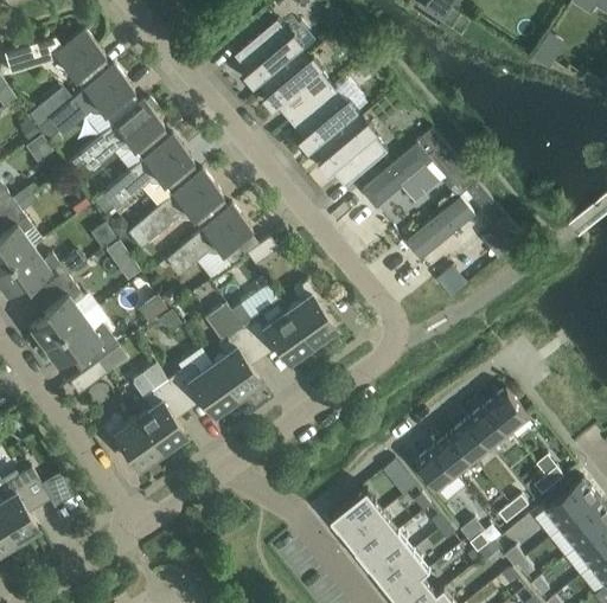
[(428,4),(425,10),(442,21),(455,0),(430,0),(429,4),(428,4)]
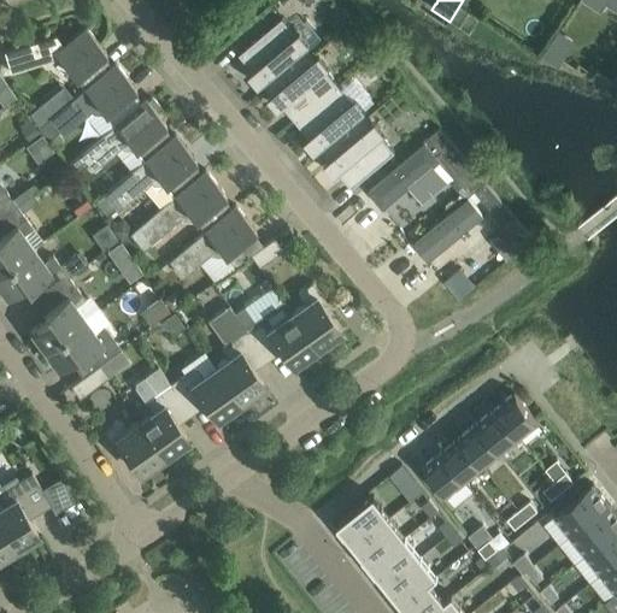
[(581,0),(580,1),(598,13),(606,0),(581,0)]
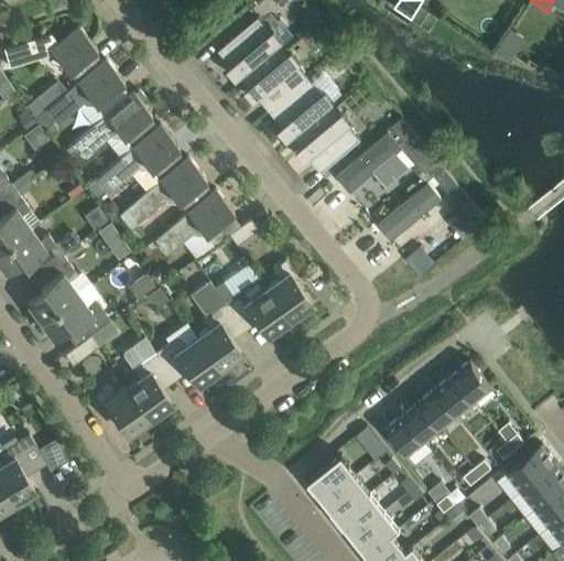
[(316,20),(307,8),(295,18),(305,29),(316,20)]
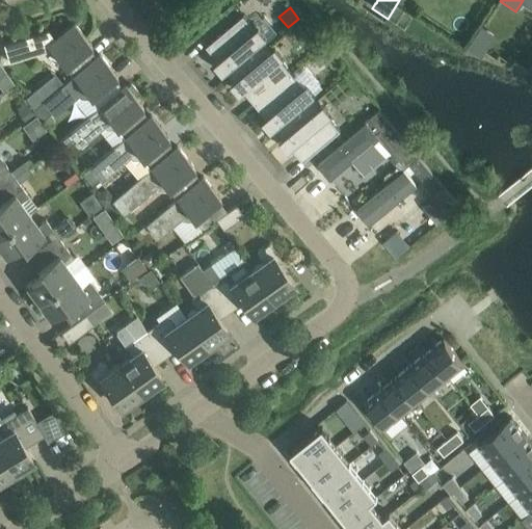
[(206,49),(231,78),(267,46),(243,18),(206,49)]
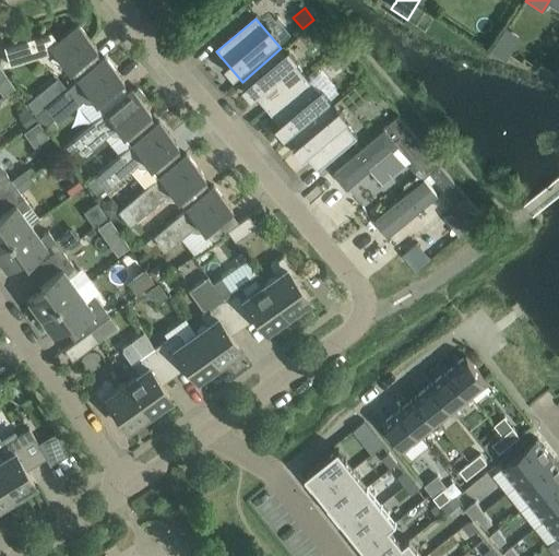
[(34,119),(34,120),(105,60),(104,60),(85,75),(76,66),(95,49),(78,27),(57,45),(50,36),(3,50),(9,69),(52,56),(76,83),(45,109),(44,110),(34,119)]
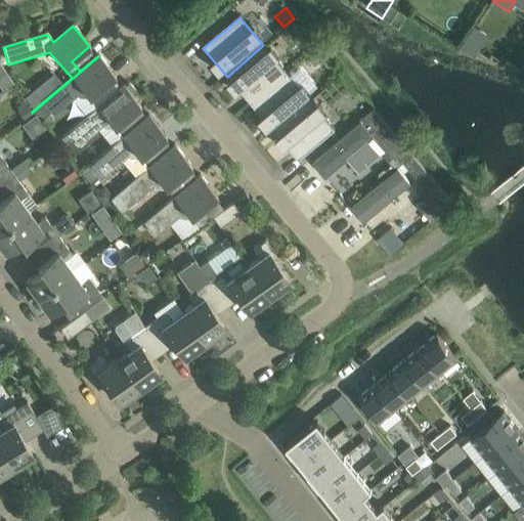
[(467,42),(462,51),(475,59),(481,51),(467,42)]
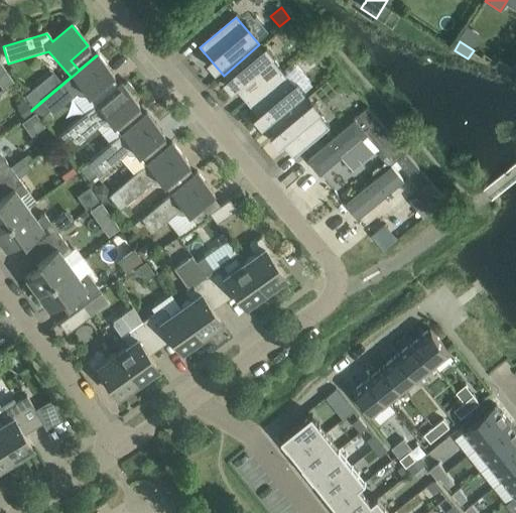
[(224,76),(247,103),(283,73),(259,44),(224,76)]
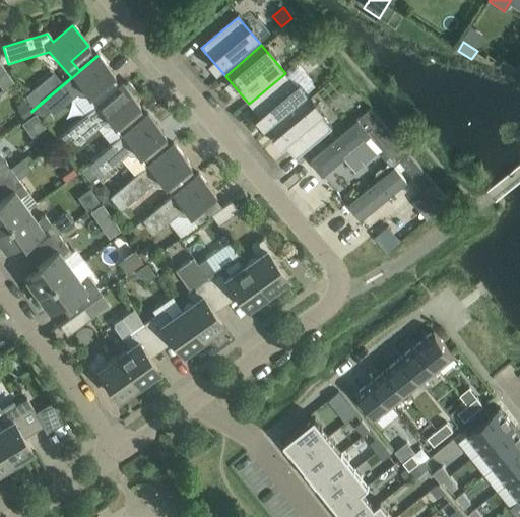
[(316,67),(326,58),(318,48),(304,60),(309,66),(316,67)]
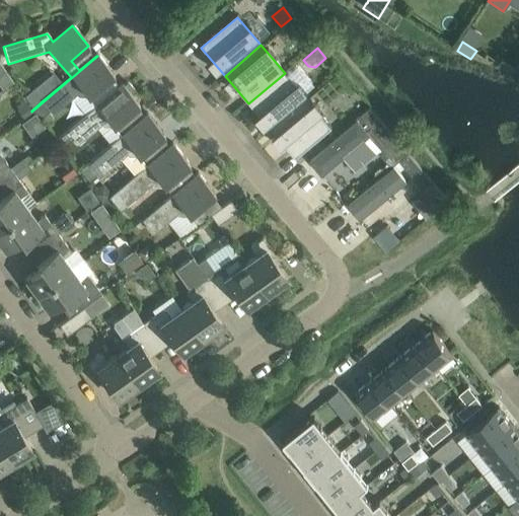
[(53,117),(76,96),(78,98),(85,99),(87,97),(96,107),(55,143),(123,86),(122,85),(104,100),(96,90),(114,76),(97,56),(31,112),(40,122),(50,114),(53,117)]
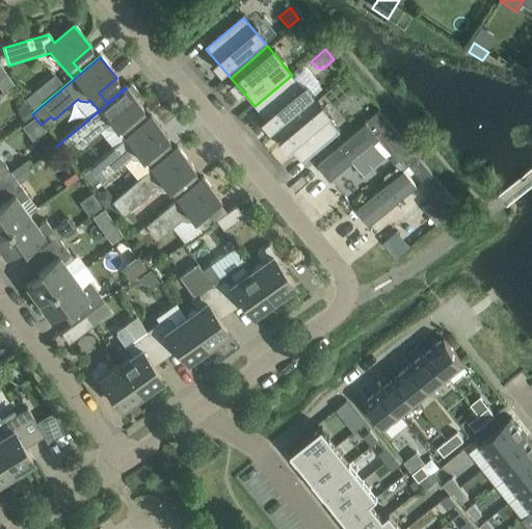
[(292,75),(255,106),(278,135),(316,104),(292,75)]
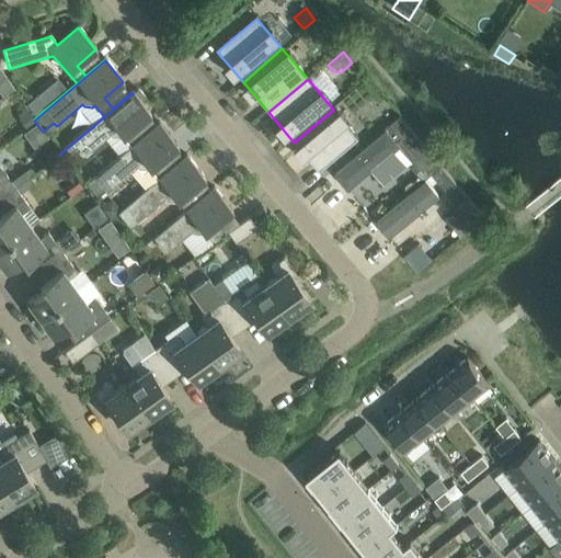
[(4,83),(0,86),(0,101),(11,93),(4,83)]
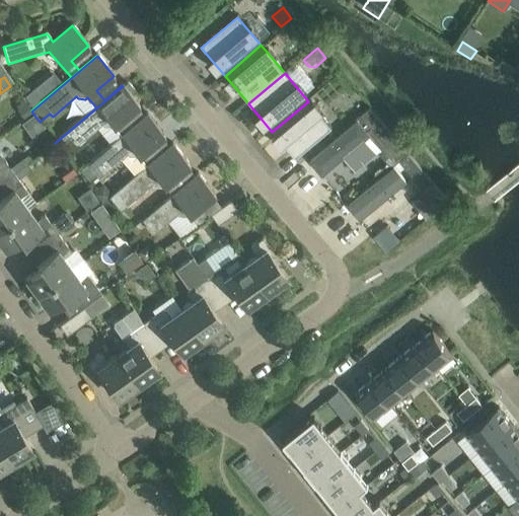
[(130,130),(121,121),(139,105),(123,86),(55,143),(61,151),(72,141),(77,147),(98,129),(115,130),(121,138),(80,172),(148,116),(147,116),(130,130)]
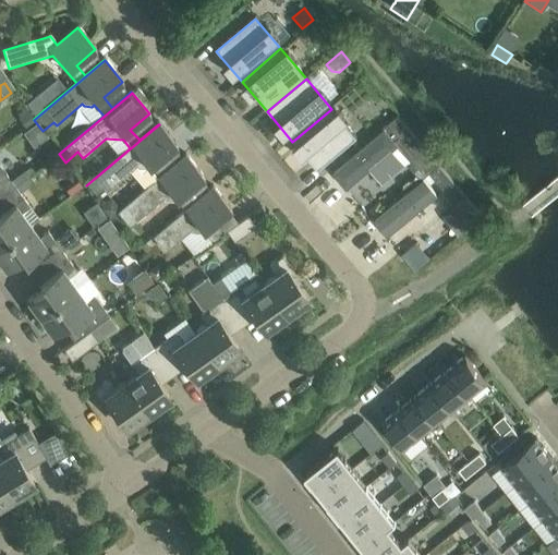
[(36,97),(26,106),(34,119),(44,110),(45,109),(36,97)]
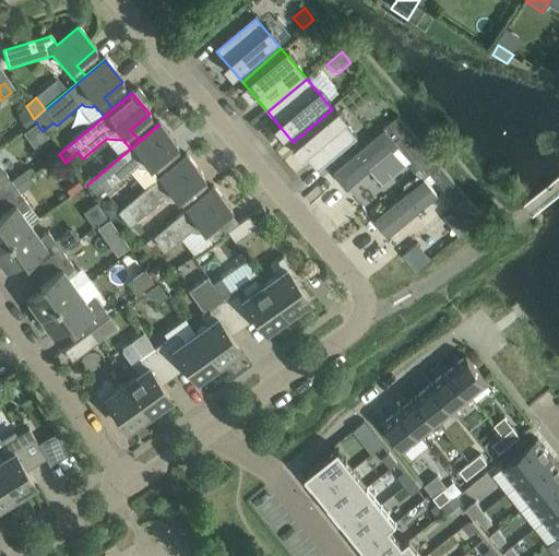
[(332,109),(293,142),(319,173),(358,140),(332,109)]
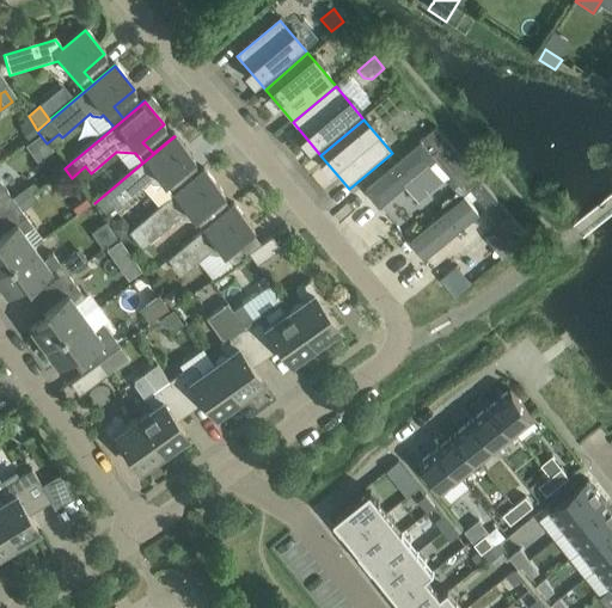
[(182,189),(172,177),(194,160),(175,136),(108,192),(95,203),(104,215),(114,208),(117,212),(144,190),(159,208),(128,234),(128,235),(203,172),(203,171),(182,189)]
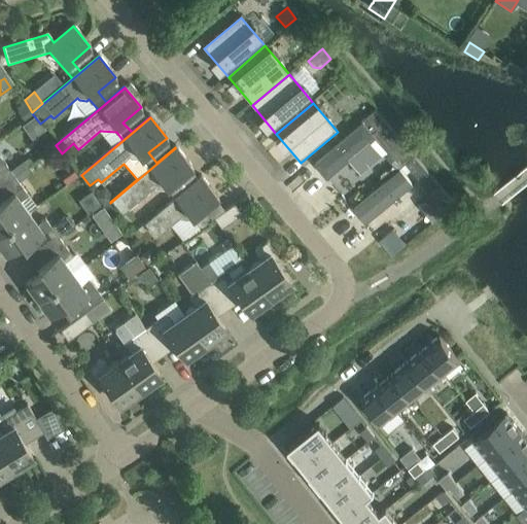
[(311,164),(325,181),(376,141),(361,123),(311,164)]
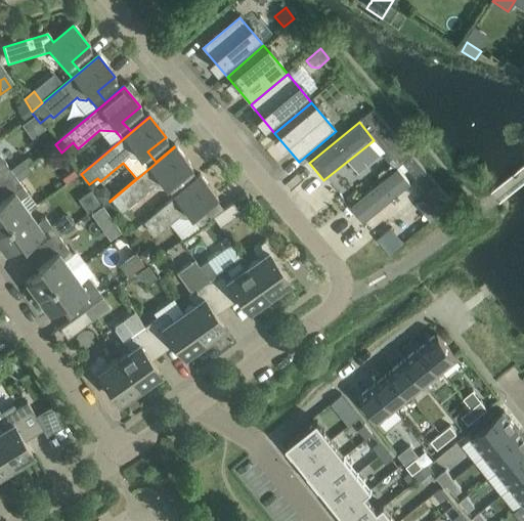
[(389,148),(390,150),(400,142),(385,125),(376,133),(389,148)]
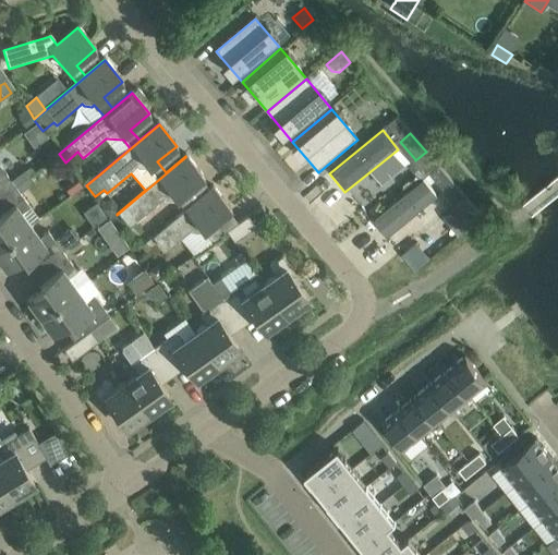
[(438,166),(426,152),(415,160),(414,158),(407,166),(420,181),(428,175),(438,166)]
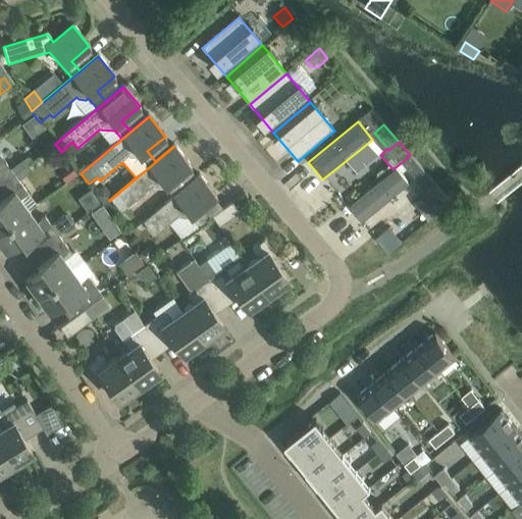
[(180,191),(172,182),(191,166),(173,147),(109,201),(121,214),(153,188),(154,190),(162,190),(164,189),(172,199),(143,224),(199,176),(180,191)]
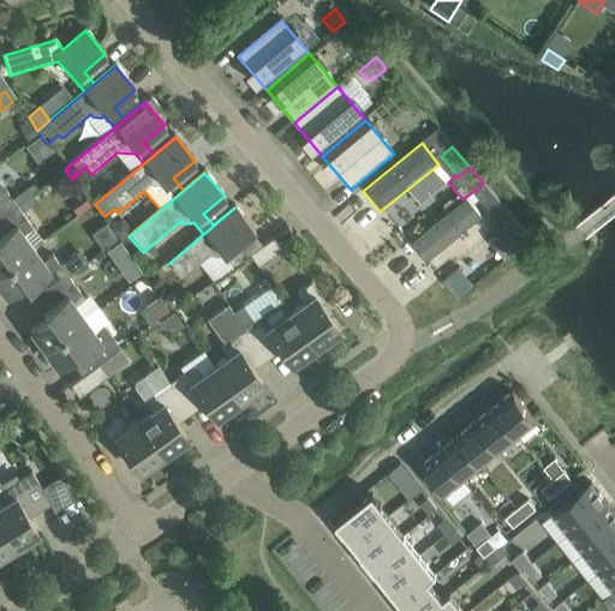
[(472,192),(489,213),(500,203),(483,183),(472,192)]
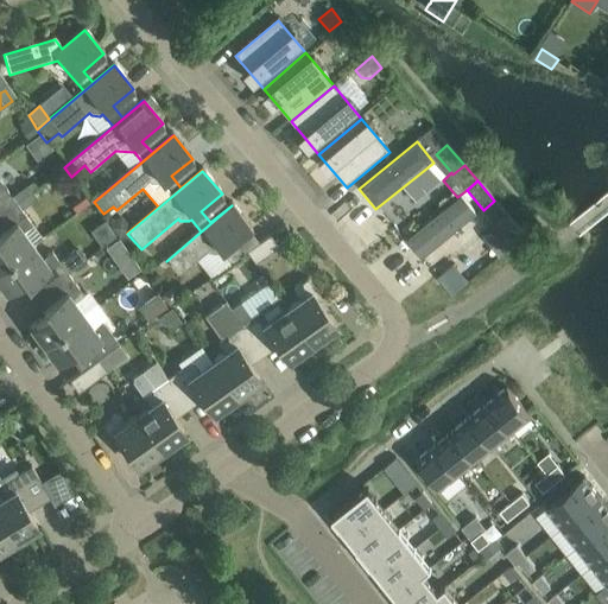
[(0,217),(17,207),(0,184),(0,217)]
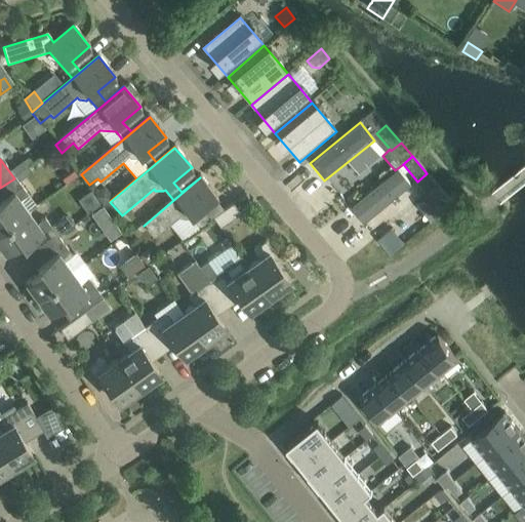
[(24,164),(13,171),(17,176),(27,169),(24,164)]
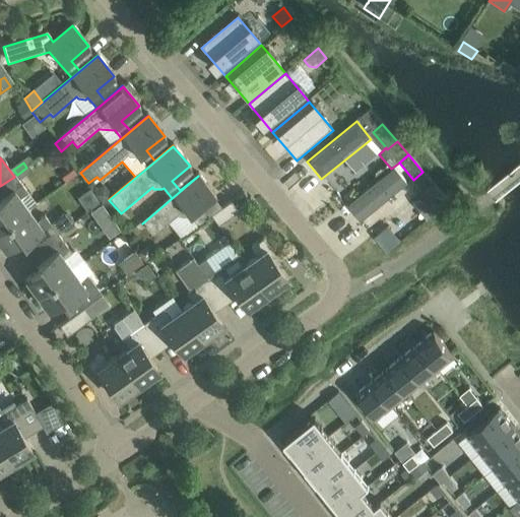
[(17,175),(14,177),(19,183),(31,174),(30,174),(26,168),(17,175)]
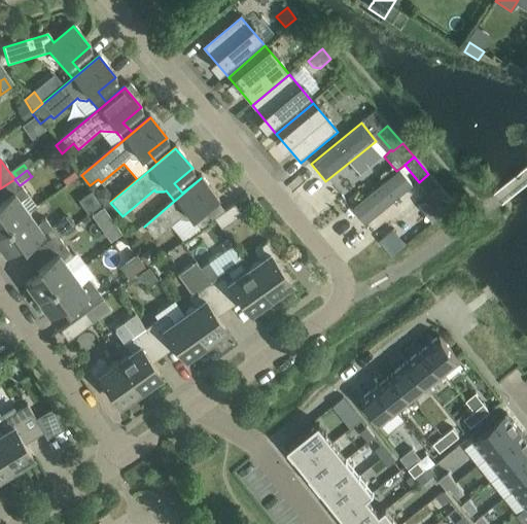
[(352,210),(365,226),(411,190),(397,173),(352,210)]
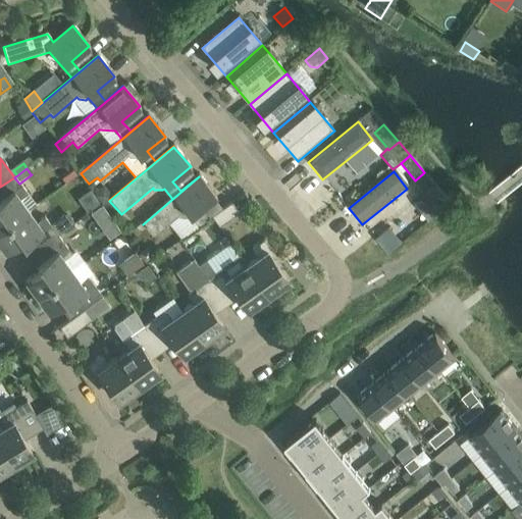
[(198,211),(216,197),(199,176),(143,224),(154,238),(177,218),(179,219),(188,220),(190,218),(198,228),(207,221),(198,211)]
